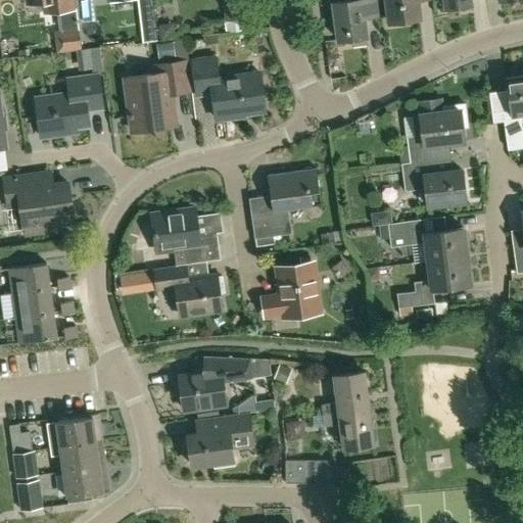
[(74,9),(73,0),(28,0),(29,4),(43,2),(44,12),(74,9)]
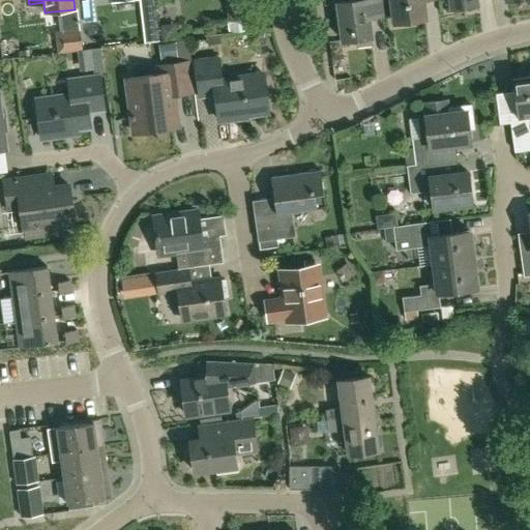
[(243,0),(225,0),(228,21),(246,19),(243,0)]
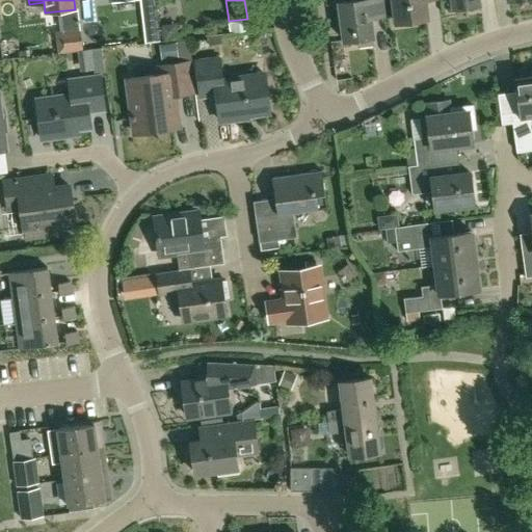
[(357,0),(358,0),(337,3),(342,42),(355,41),(356,48),(372,46),(371,38),(372,37),(369,20),(382,18),(380,0),(357,0)]
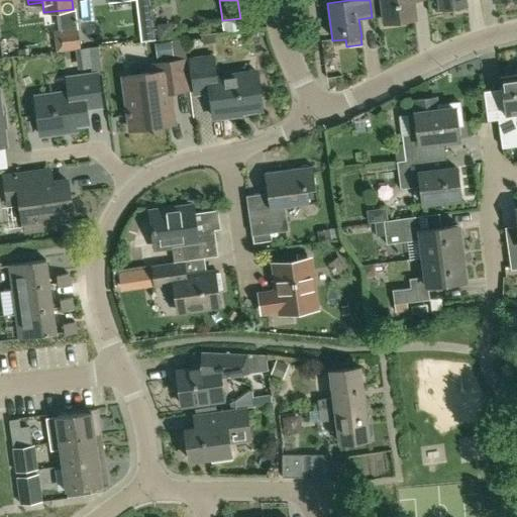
[(381,0),(384,22),(414,18),(411,0),(381,0)]
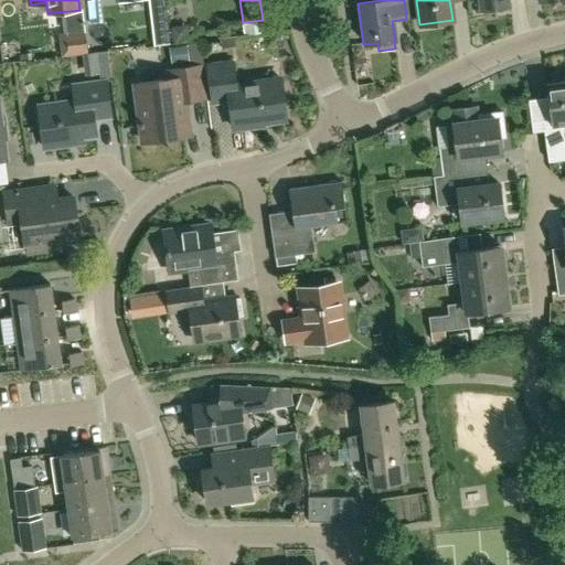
[(60,12),(62,54),(85,53),(82,11),(60,12)]
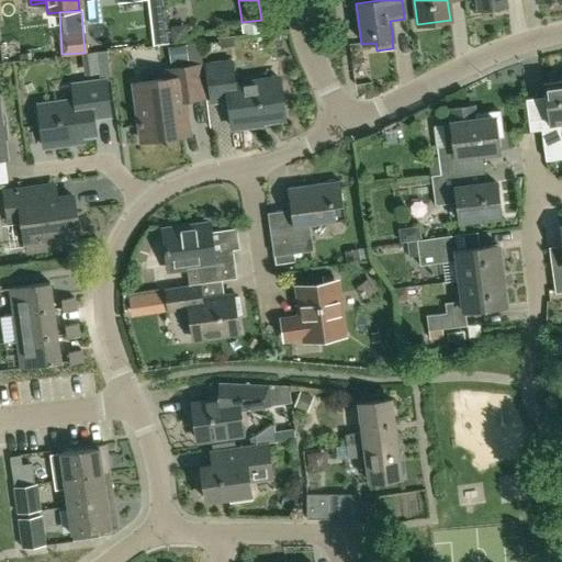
[(168,58),(197,58),(197,45),(168,45),(168,58)]
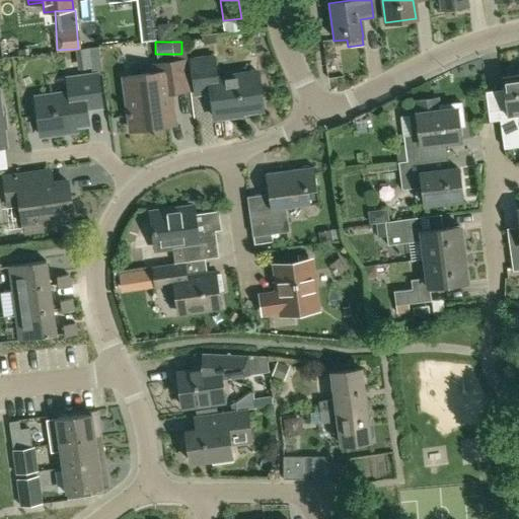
[(215,78),(213,58),(191,60),(195,94),(211,92),(214,119),(230,117),(230,114),(261,109),(256,73),(215,78)]
